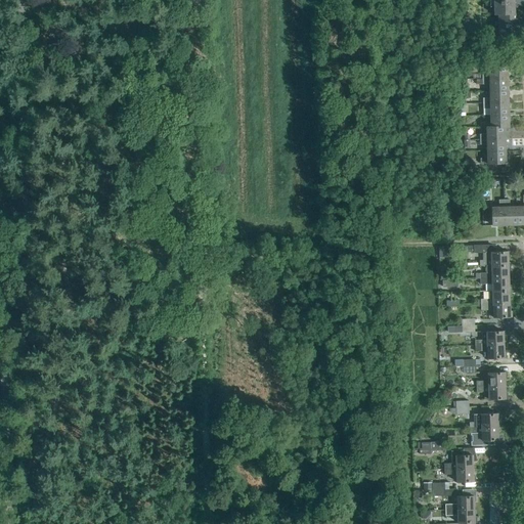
[(498,15),(515,14),(514,7),(517,7),(517,5),(521,5),(522,4),(523,4),(523,3),(523,2),(523,1),(521,0),(489,0),(490,7),(494,7),(494,15),(498,15)]
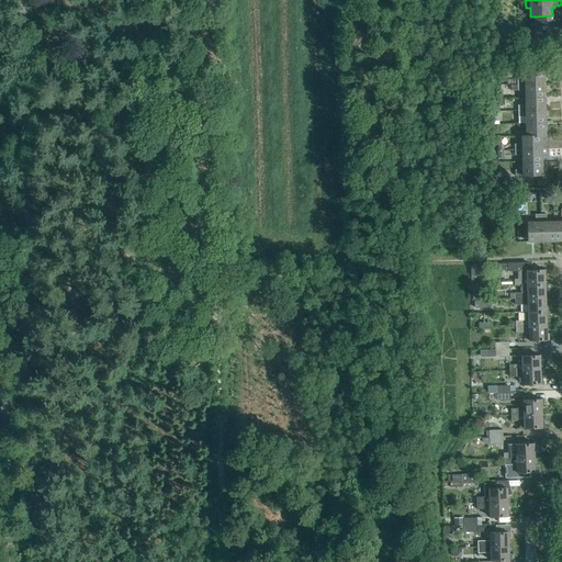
[(552,15),(535,17),(535,24),(530,24),(530,33),(535,33),(535,41),(557,41),(557,33),(560,33),(560,31),(561,31),(561,24),(560,24),(559,22),(557,22),(557,14),(552,15)]
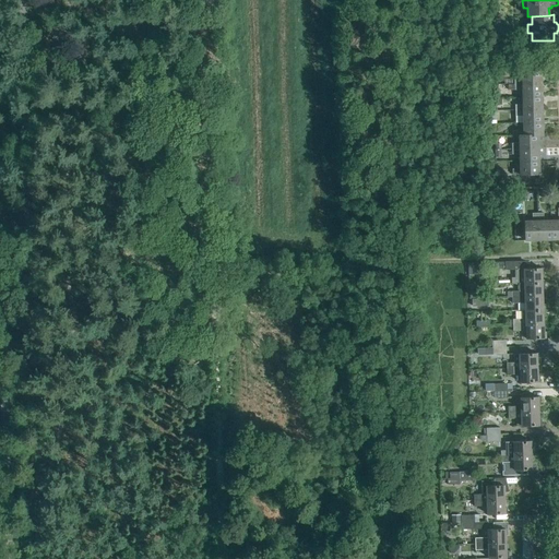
[(514,85),(542,84),(542,71),(522,71),(522,79),(514,80),(514,85)]
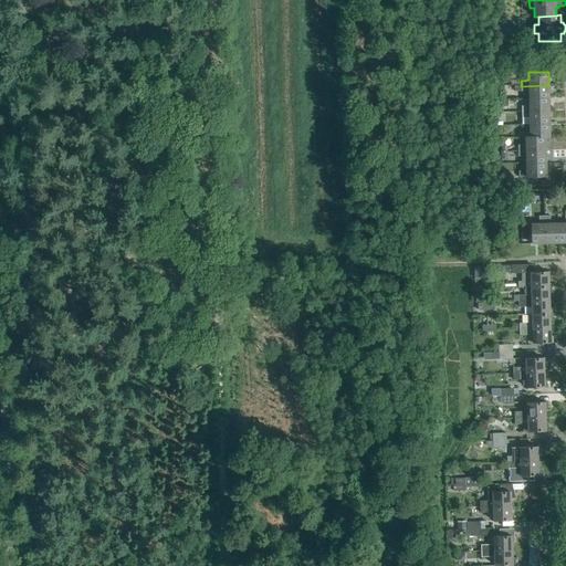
[(528,98),(548,98),(548,85),(521,86),(521,92),(528,92),(528,98)]
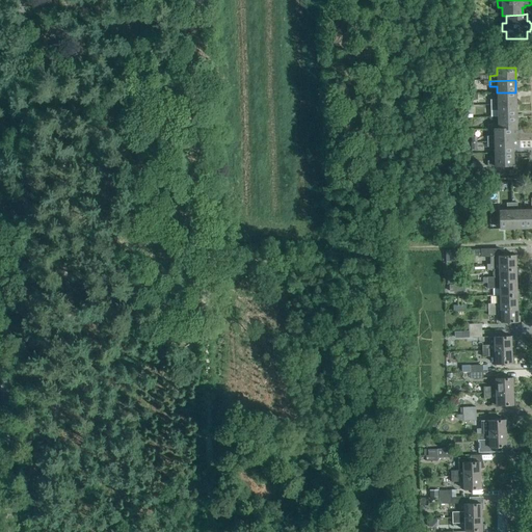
[(490,105),(516,105),(515,92),(497,92),(497,100),(489,100),(490,105)]
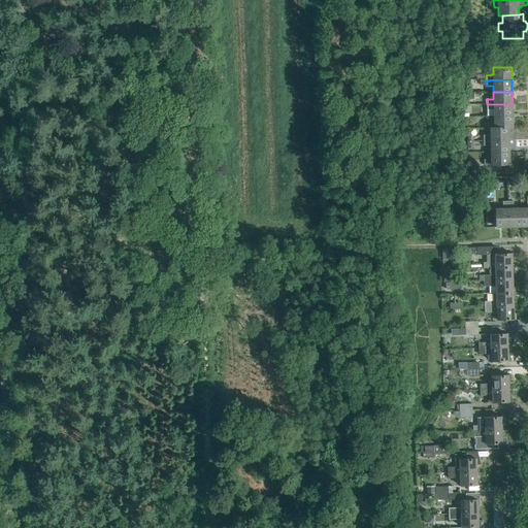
[(494,117),(513,116),(513,104),(487,104),(487,109),(494,109),(494,117)]
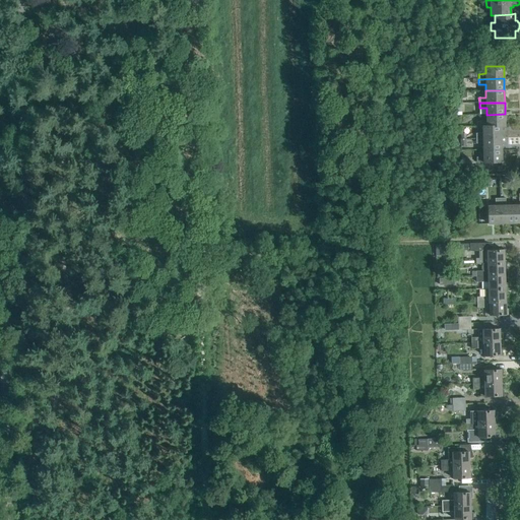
[(482,127),(501,127),(505,126),(505,114),(486,115),(486,121),(479,122),(479,127),(482,127)]
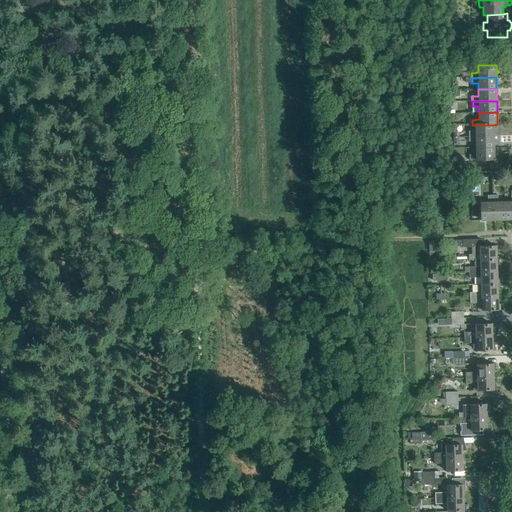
[(468,137),(493,136),(493,125),(475,125),(475,131),(468,131),(468,137)]
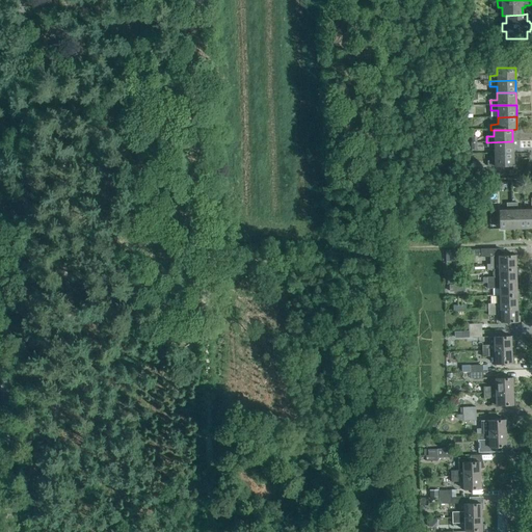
[(495,154),(513,154),(512,141),(486,142),(487,148),(495,148),(495,154)]
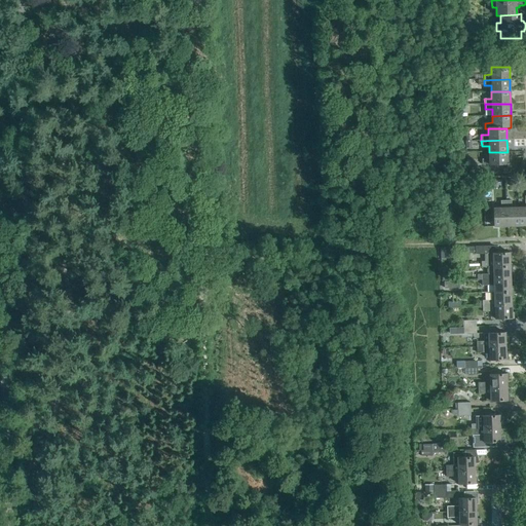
[(508,152),(489,152),(489,159),(482,159),(482,164),(489,164),(508,164),(508,152)]
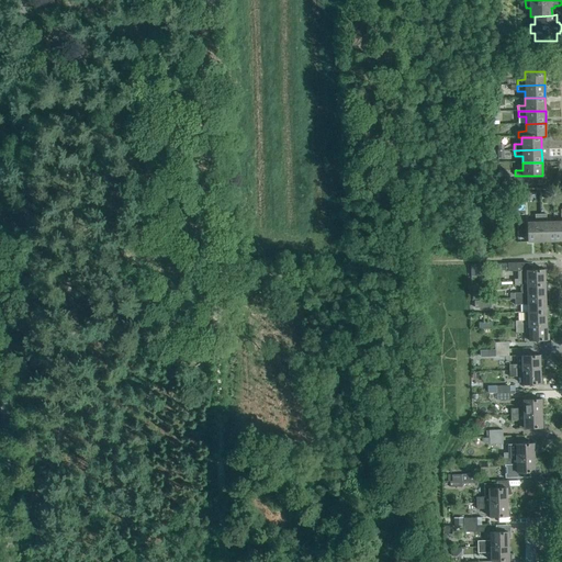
[(505,179),(501,187),(508,191),(513,183),(505,179)]
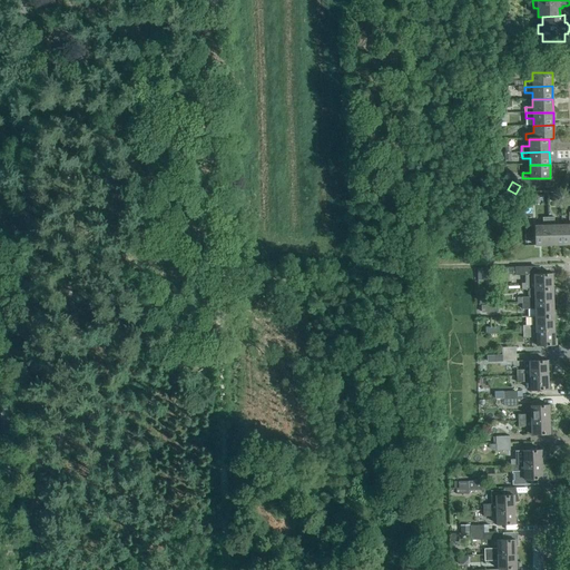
[(523,205),(533,205),(533,196),(523,196),(523,205)]
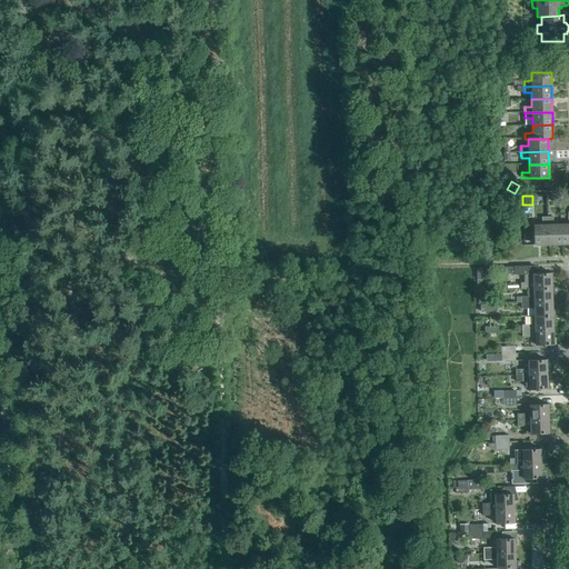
[(561,245),(560,225),(553,225),(552,217),(547,218),(548,245),(561,245)]
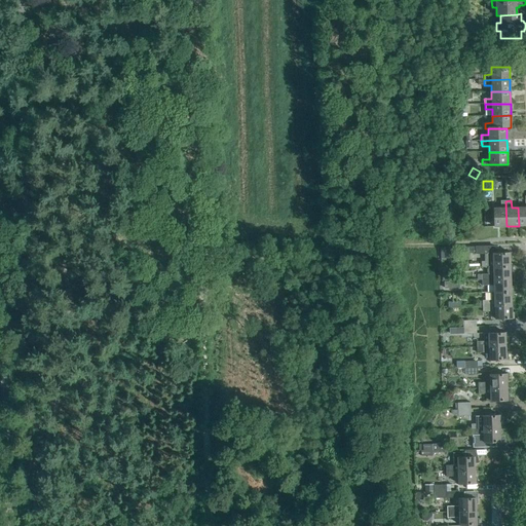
[(494,227),(506,226),(505,201),(500,201),(500,209),(493,209),(494,227)]
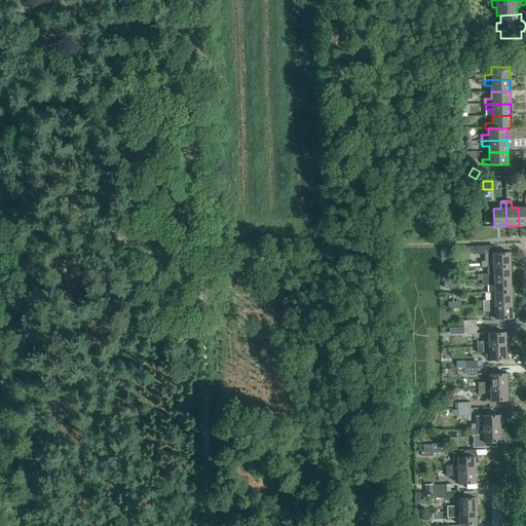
[(488,267),(510,266),(510,259),(512,259),(512,253),(488,254),(487,246),(476,247),(476,254),(476,255),(484,254),(484,262),(481,262),(481,267),(488,267)]
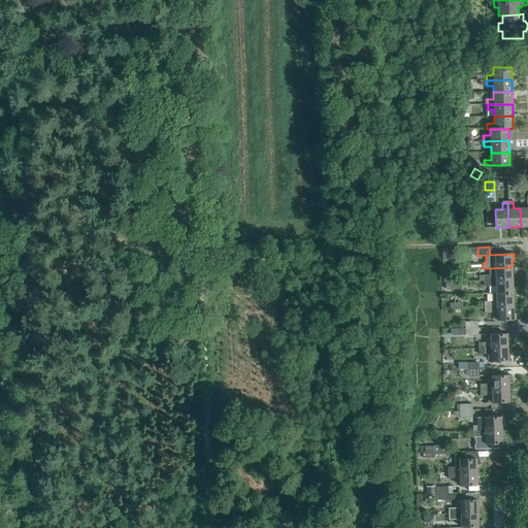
[(484,282),(512,281),(512,272),(514,272),(514,267),(512,267),(490,268),(490,269),(488,269),(489,274),(490,274),(490,275),(483,275),(484,282)]
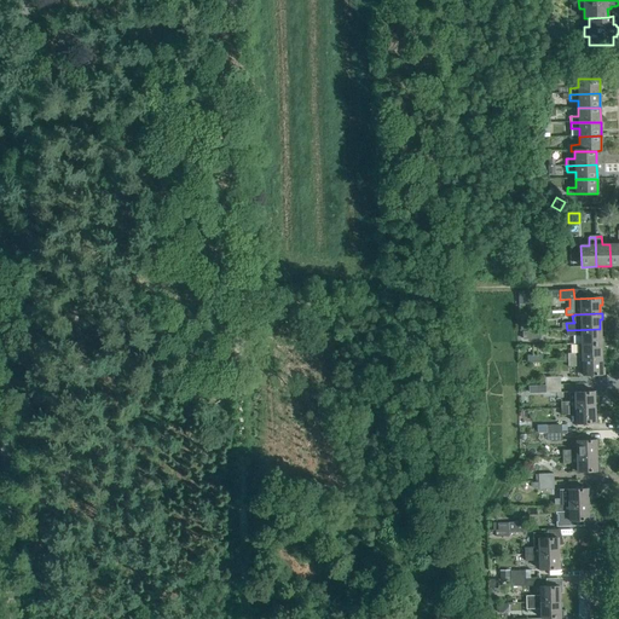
[(582,345),(603,343),(603,337),(601,337),(600,329),(567,330),(567,336),(582,336),(582,345)]
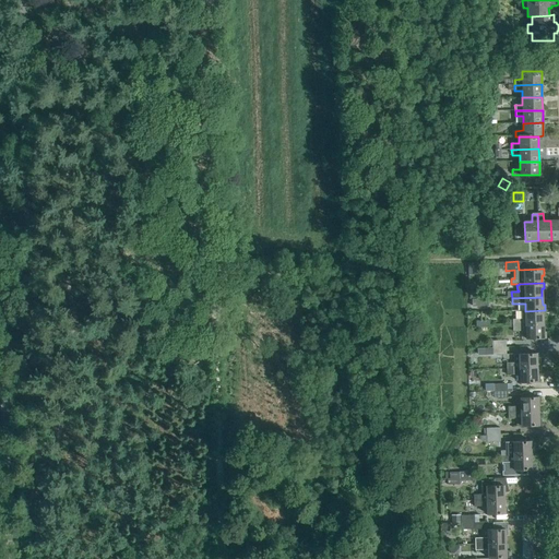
[(512,325),(543,324),(543,317),(545,317),(545,310),(525,311),(522,311),(522,312),(521,312),(521,320),(512,320),(512,325)]
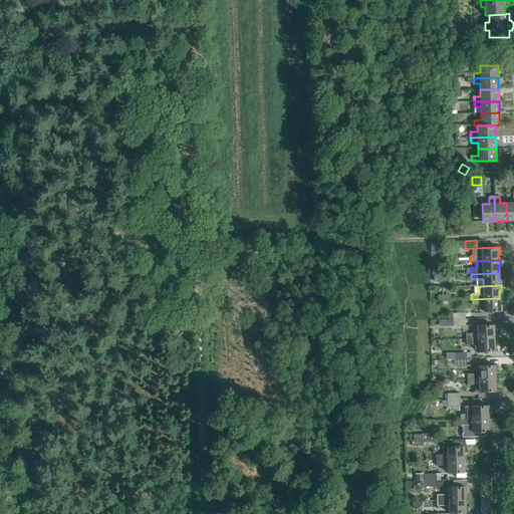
[(499,298),(471,299),(472,305),(479,304),(479,312),(502,311),(502,306),(500,306),(499,298)]
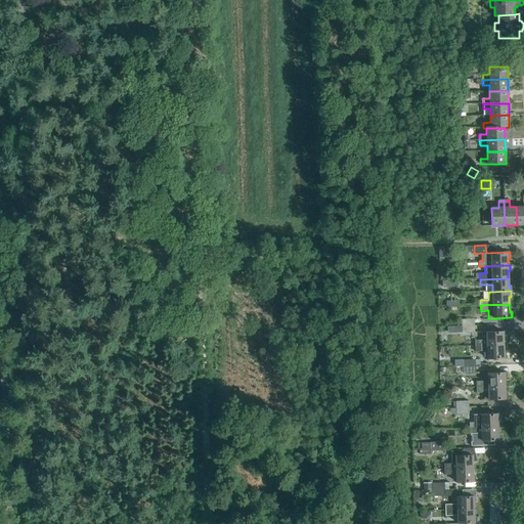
[(486,333),(481,333),(481,340),(475,341),(475,346),(504,345),(503,338),(505,338),(505,332),(486,333)]
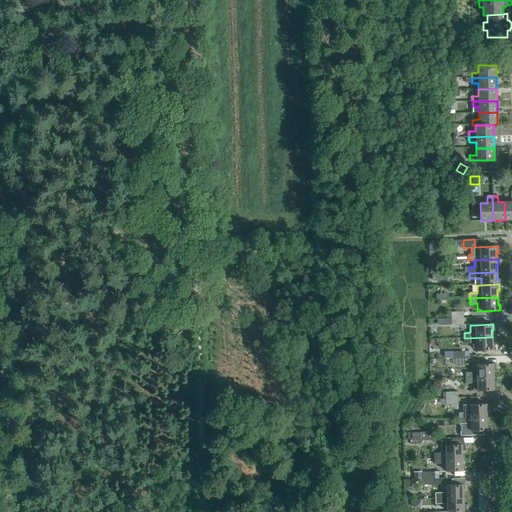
[(492,337),(464,338),(464,343),(476,343),(476,351),(494,350),(494,344),(492,345),(492,337)]
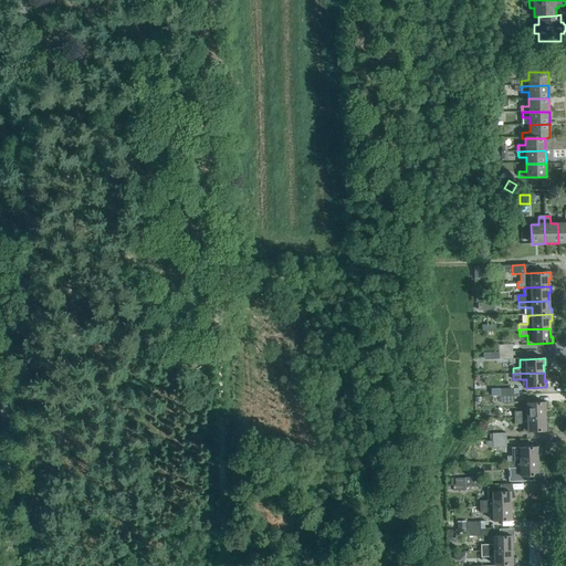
[(514,418),(545,417),(545,409),(547,409),(546,402),(522,404),(522,411),(514,412),(514,418)]
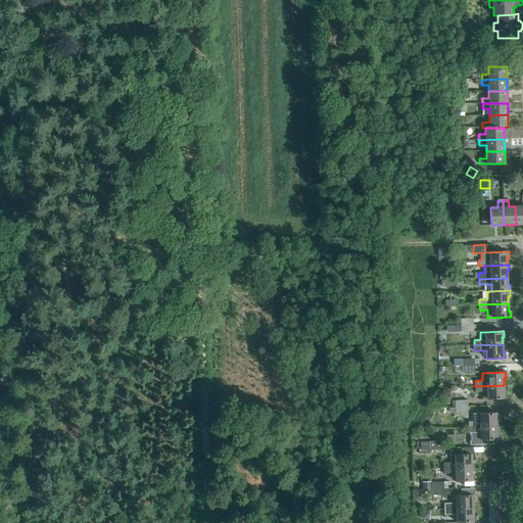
[(504,385),(475,386),(475,391),(483,391),(483,399),(506,398),(506,392),(504,393),(504,385)]
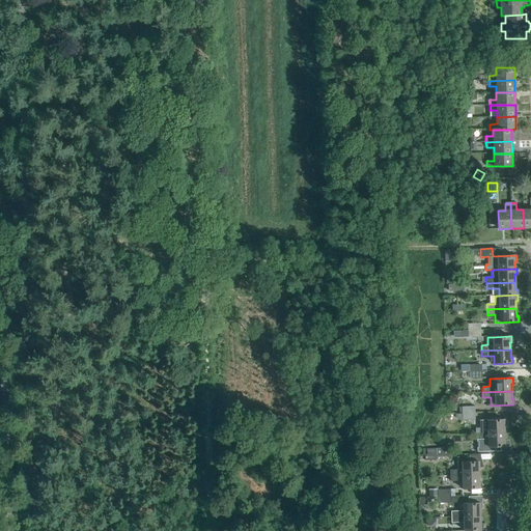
[(475,434),(504,432),(504,425),(506,425),(506,419),(487,420),(480,420),(480,428),(475,428),(475,434)]
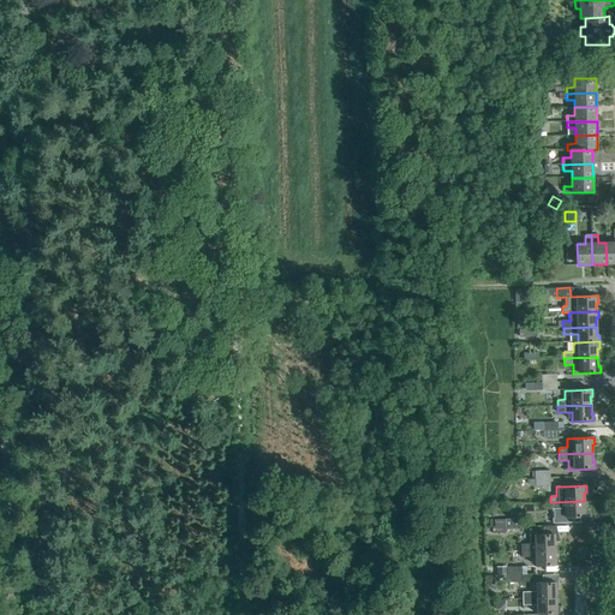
[(580,517),(587,517),(586,511),(584,511),(584,501),(550,502),(551,524),(580,523),(580,517)]
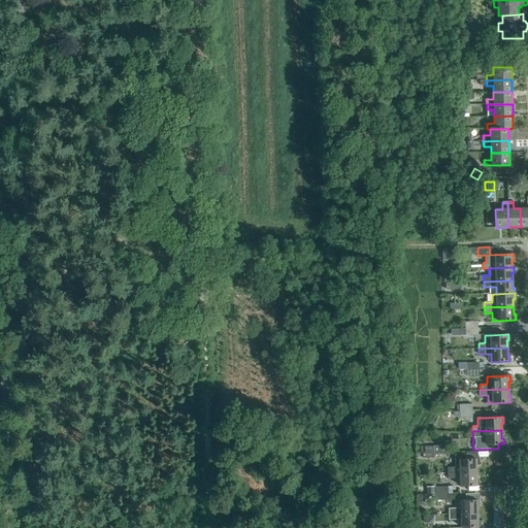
[(447,446),(424,447),(425,453),(434,453),(434,455),(447,455),(447,446)]
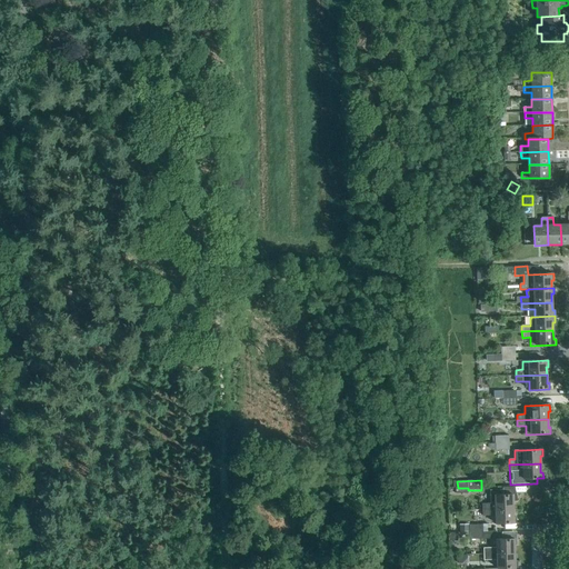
[(482,510),(512,509),(512,501),(517,501),(515,487),(502,487),(502,489),(489,490),(489,503),(481,503),(482,510)]
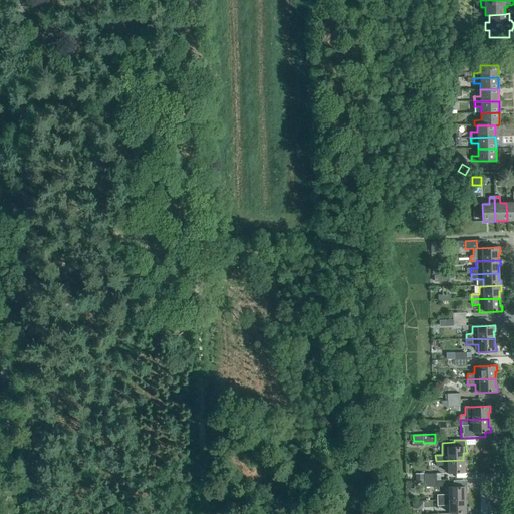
[(463,460),(436,461),(436,466),(448,466),(448,473),(466,473),(466,467),(464,467),(463,460)]
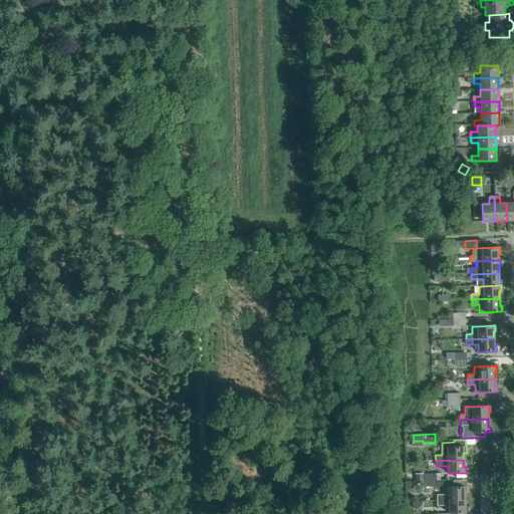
[(437,501),(465,500),(464,492),(467,492),(466,481),(453,481),(454,487),(448,487),(449,495),(437,495),(437,501)]
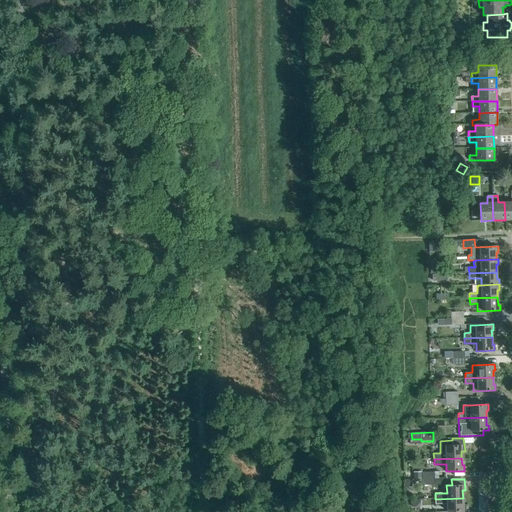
[(463,498),(435,499),(435,504),(447,504),(447,511),(465,511),(465,505),(463,505),(463,498)]
